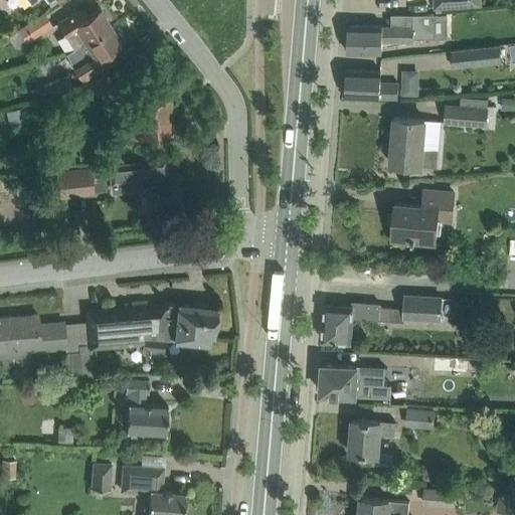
[(57,22),(73,48),(84,41),(86,41),(112,25),(101,7),(88,15),(82,6),(57,22)]
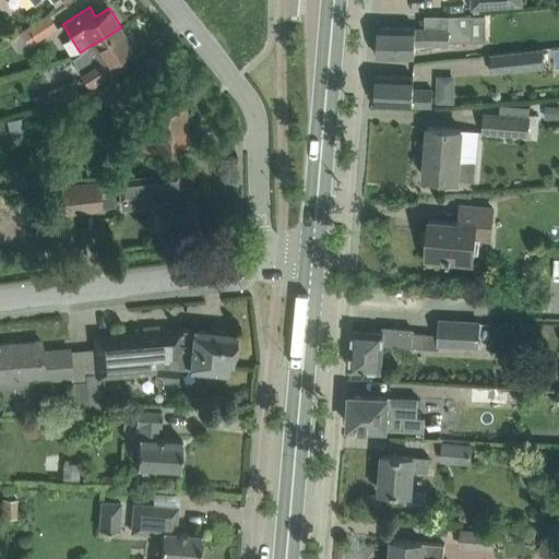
[(49,13),(21,32),(30,45),(57,27),(49,13)]
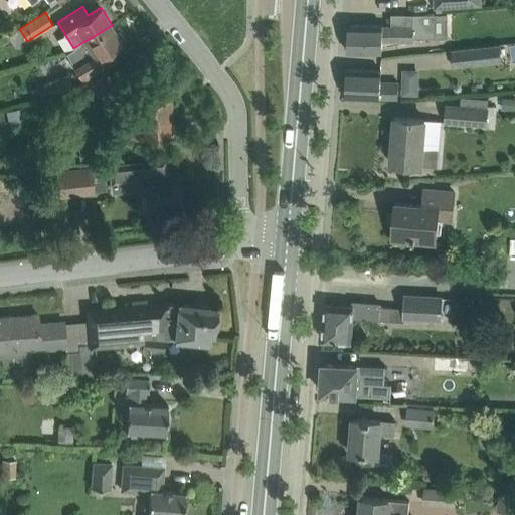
[(383,25),(368,25),(348,24),(347,51),(382,52),(382,41),(413,41),(413,38),(435,38),(435,14),(413,14),(413,26),(383,26),(383,25)]
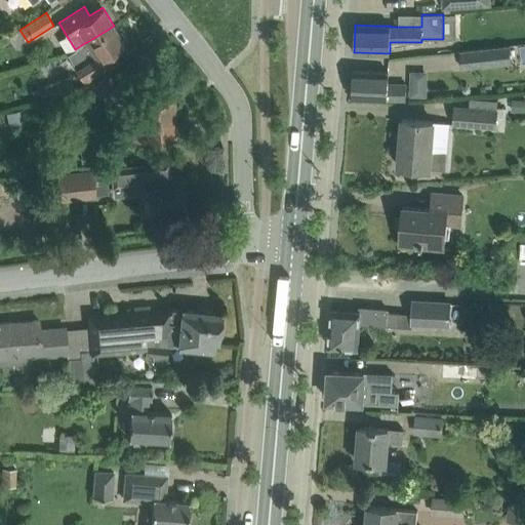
[(125,44),(114,26),(87,42),(86,42),(75,49),(68,54),(77,69),(84,81),(118,61),(113,52),(125,44)]
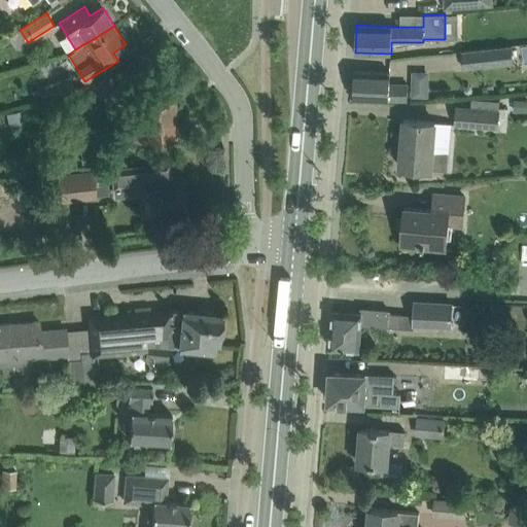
[(512,45),(462,50),(464,68),(514,63),(512,45)]
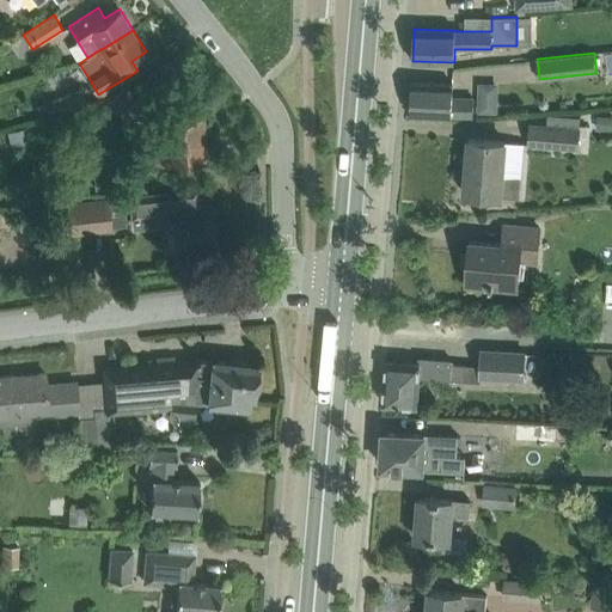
[(411,81),(410,114),(452,115),(452,114),(473,115),(473,98),(453,97),(453,84),(411,81)]
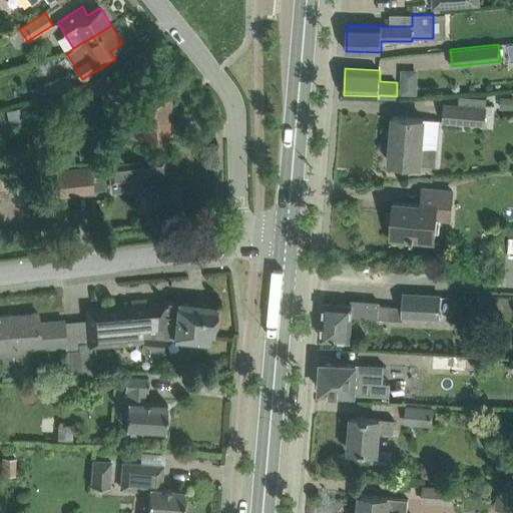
[(107,71),(89,82),(96,92),(98,91),(107,104),(122,94),(107,71)]
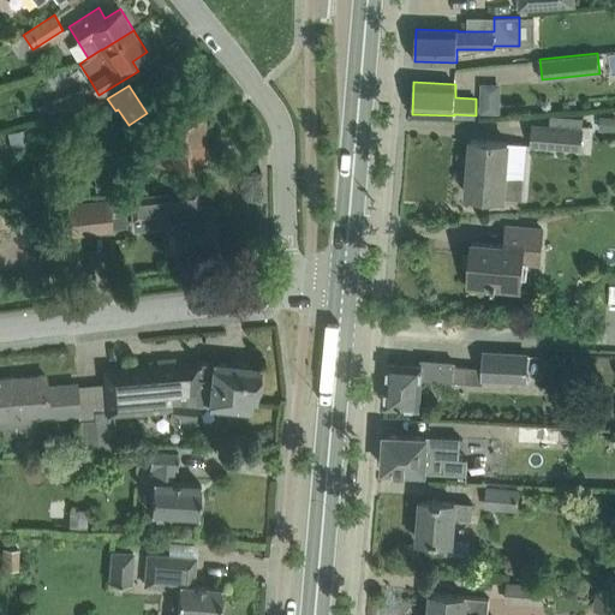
[(82,90),(53,101),(59,115),(88,105),(82,90)]
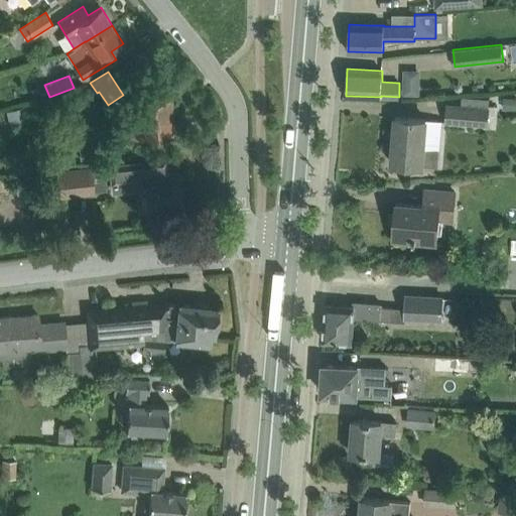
[(447,106),(446,121),(473,124),(488,125),(489,115),(490,105),(490,99),(479,98),(462,97),(462,104),(449,103),(449,106),(447,106)]
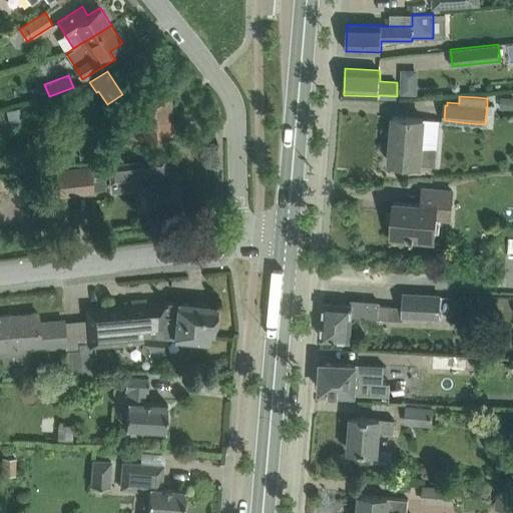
[(512,96),(501,96),(501,106),(512,106),(512,96)]
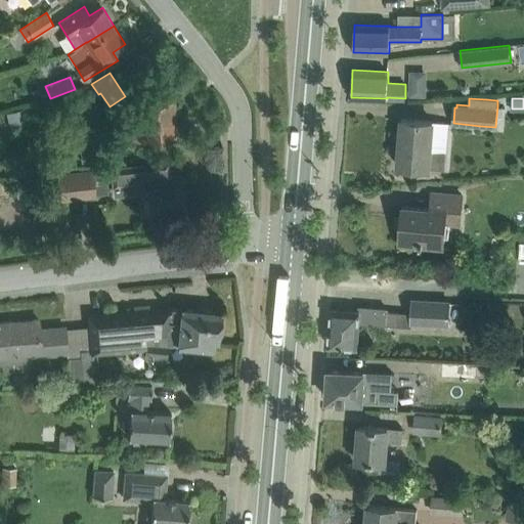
[(172,100),(130,105),(134,141),(176,136),(172,100)]
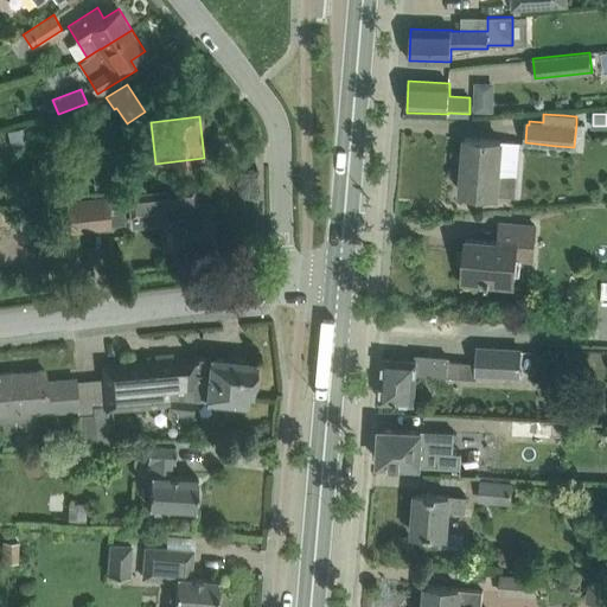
[(30,126),(8,132),(13,149),(34,144),(30,126)]
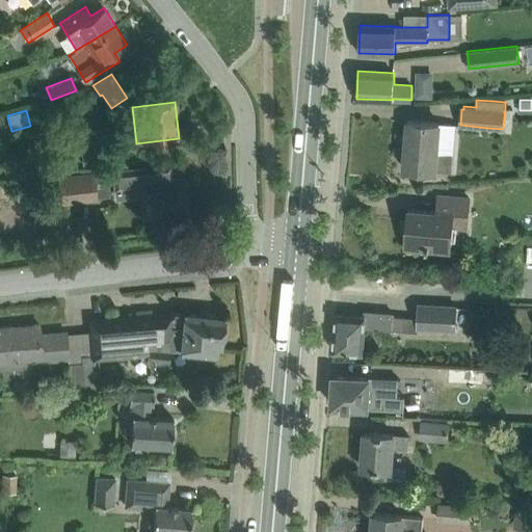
[(407,120),(403,168),(435,170),(452,171),(453,155),(436,153),(440,123),(407,120)]
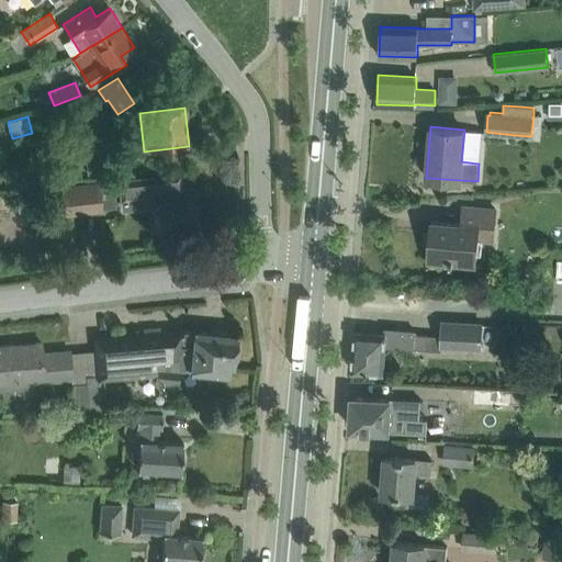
[(85,155),(88,175),(112,171),(109,152),(85,155)]
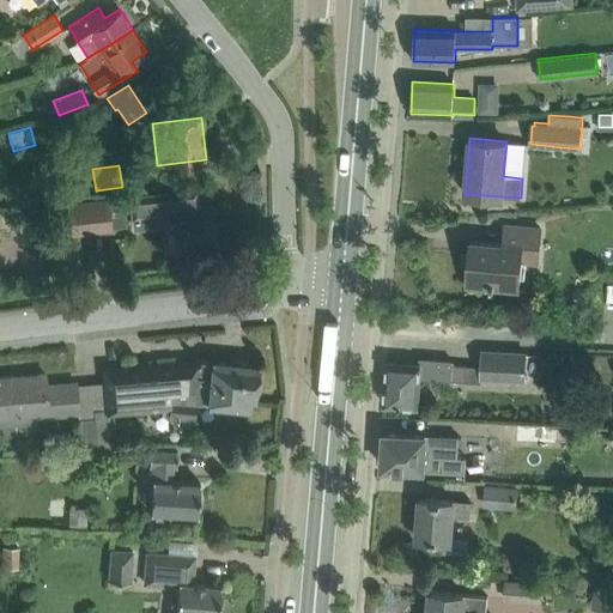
[(196,189),(132,198),(134,222),(152,220),(153,230),(174,228),(176,253),(211,249),(208,234),(216,232),(212,206),(198,207),(196,189)]
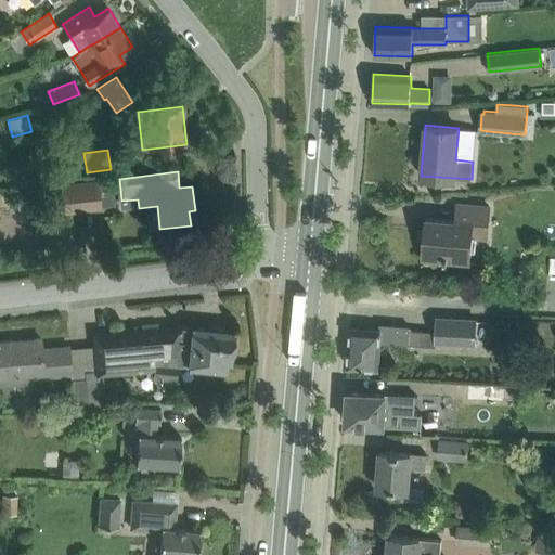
[(63,185),(66,211),(100,207),(98,181),(63,185)]
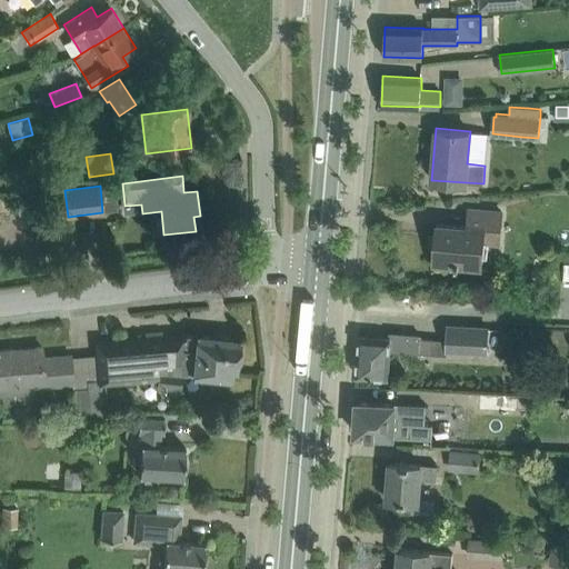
[(437,223),(433,263),(481,268),(483,241),(499,242),(502,211),(469,208),(468,226),(437,223)]
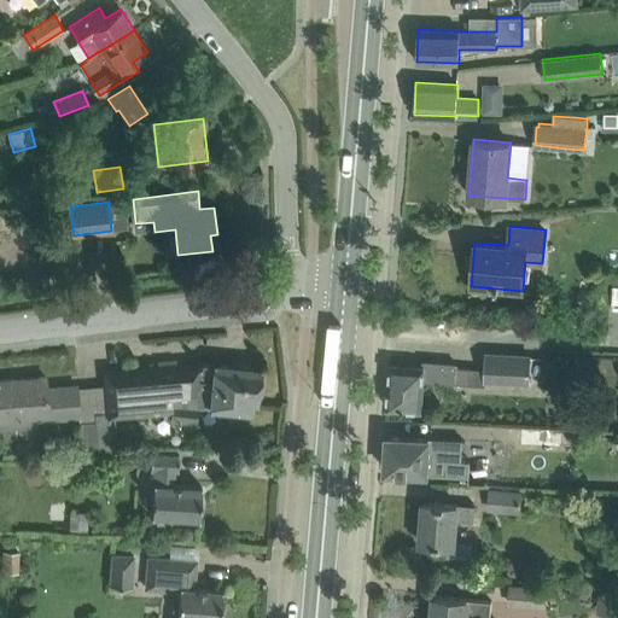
[(487,353),(485,380),(529,383),(530,355),(487,353)]
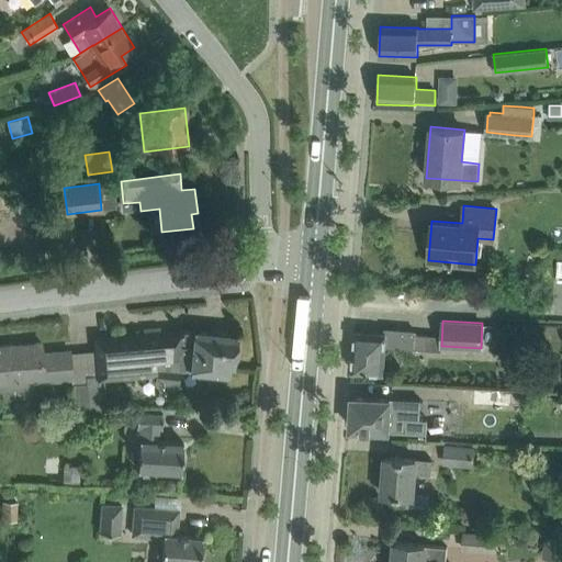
[(87,382),(89,409),(104,408),(102,381),(156,377),(155,383),(179,385),(180,370),(229,374),(229,369),(235,369),(238,335),(195,330),(195,328),(96,338),(97,349),(83,350),(87,382)]
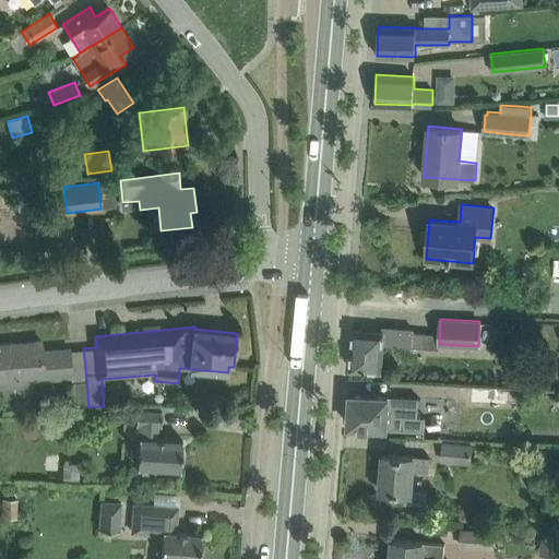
[(383,331),(354,329),(352,354),(348,355),(347,364),(351,365),(351,368),(381,370),(383,343),(426,346),(427,333),(413,332),(413,330),(383,326),(383,331)]
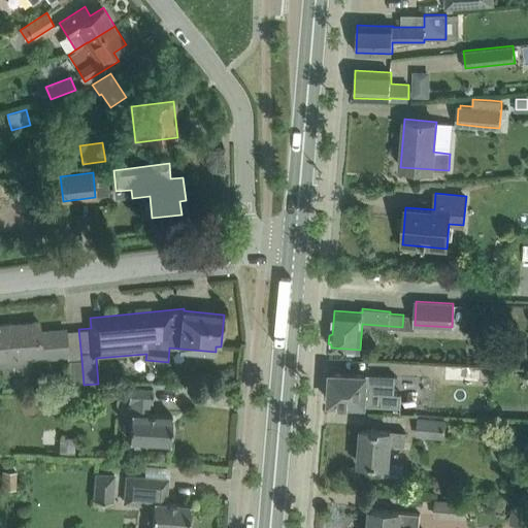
[(9,325),(14,372),(30,370),(29,359),(68,356),(70,386),(84,385),(81,359),(78,329),(40,332),(39,322),(9,325)]
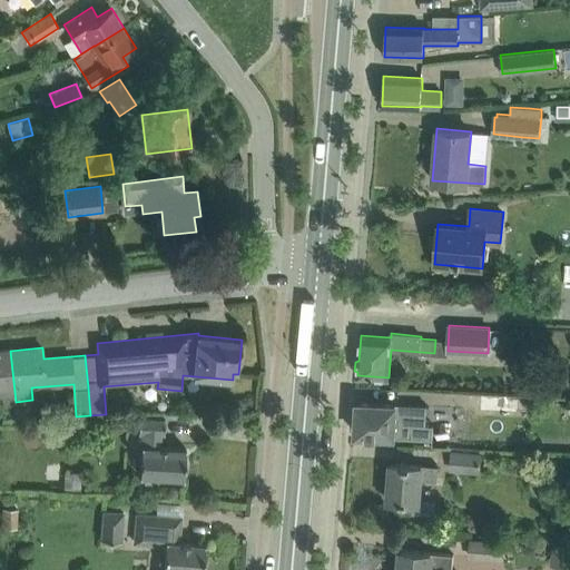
[(5,422),(17,421),(16,410),(15,410),(15,402),(16,402),(10,351),(0,351),(0,404),(1,412),(3,411),(5,422)]
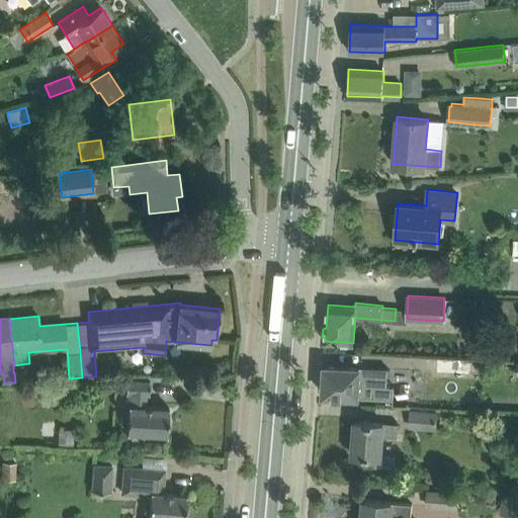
[(469,357),(434,355),(434,371),(469,372),(469,357)]
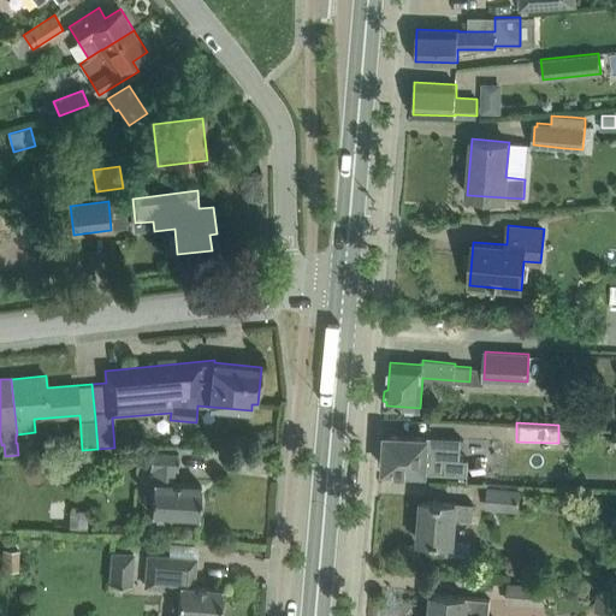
[(381,439),(381,446),(385,448),(384,468),(460,473),(466,473),(468,473),(469,458),(461,457),(461,438),(427,437),(386,434),(386,438),(381,439)]
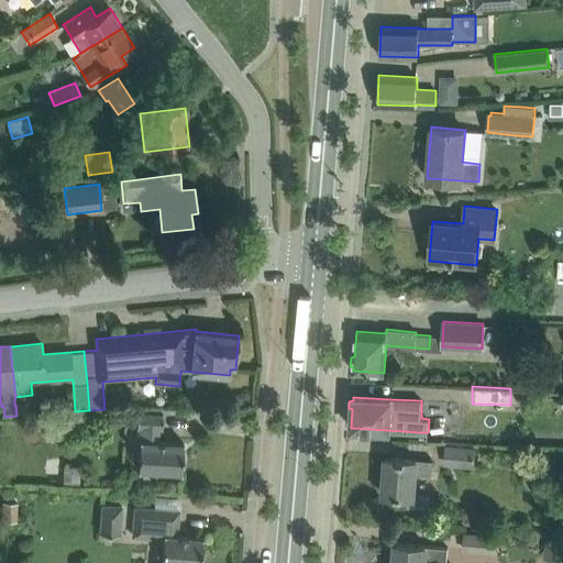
[(15,405),(17,416),(26,415),(25,405),(15,405)]
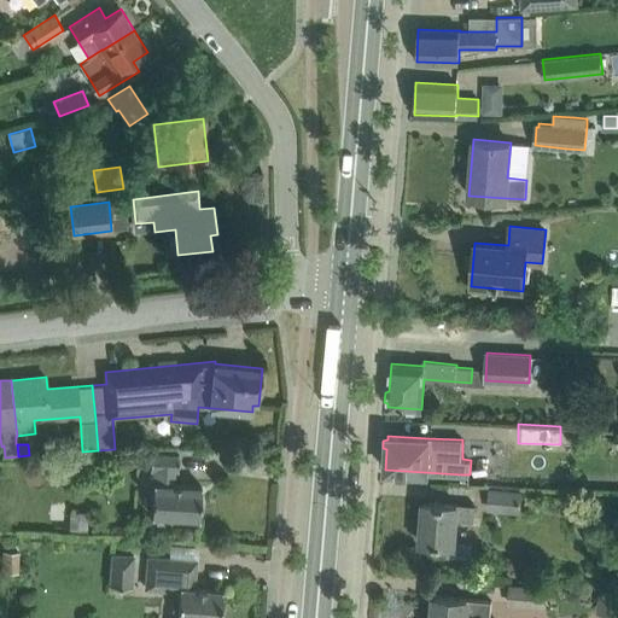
[(152,454),(151,468),(156,468),(155,483),(153,483),(152,516),(200,518),(202,487),(165,484),(167,470),(179,470),(180,455),(152,454)]
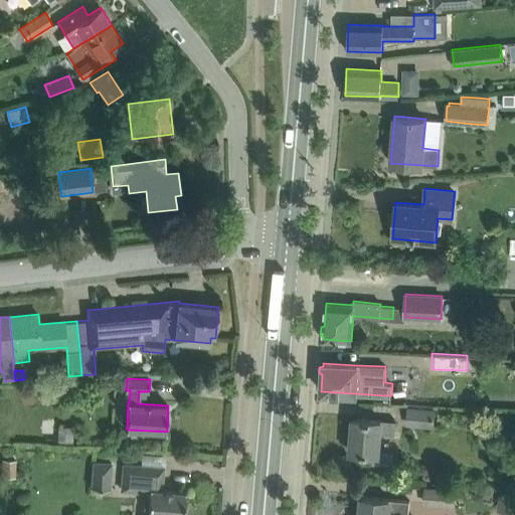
[(408,408),(407,422),(433,425),(435,410),(408,408)]
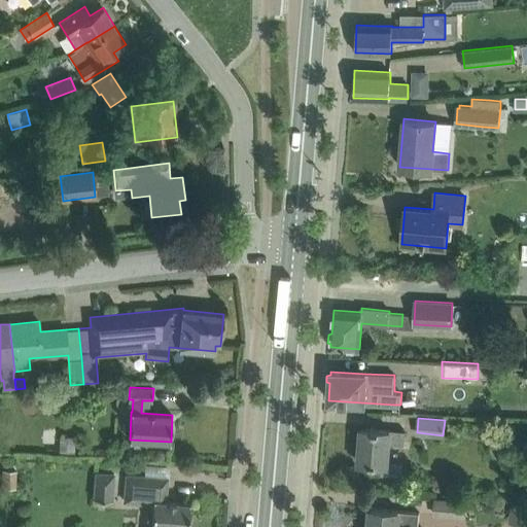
[(390,430),(382,429),(361,427),(358,462),(387,465),(389,442),(403,443),(405,431),(390,430)]
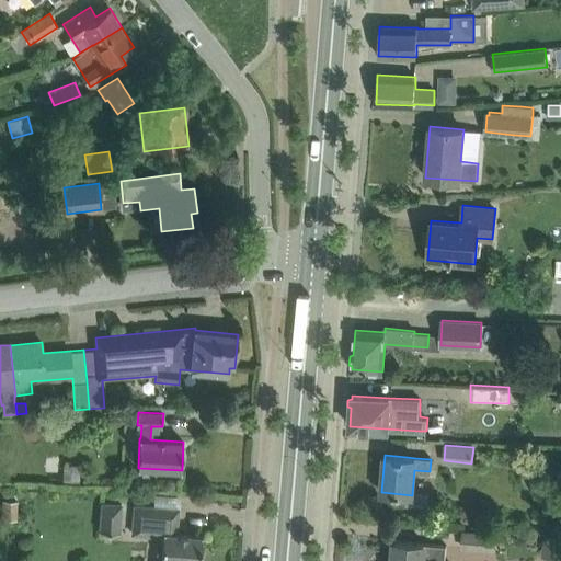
[(64,464),(63,480),(79,481),(80,465),(64,464)]
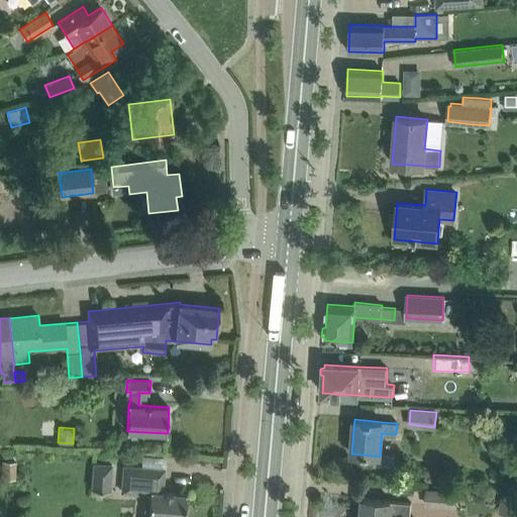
[(3,460),(2,478),(16,479),(16,461),(3,460)]
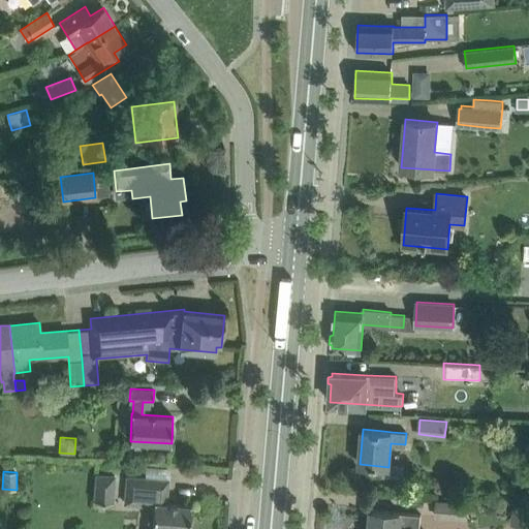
[(95,473),(93,500),(114,501),(116,474),(95,473)]
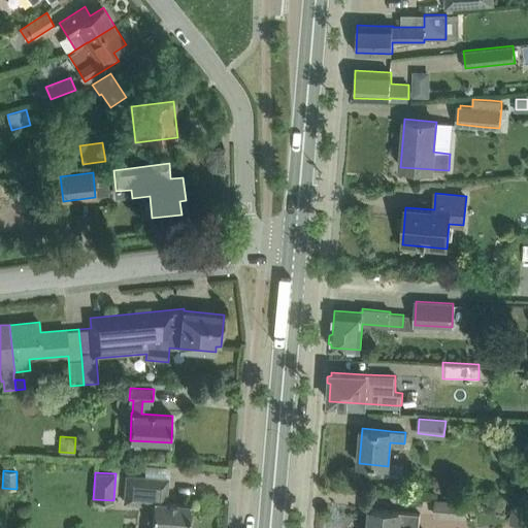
[(125,474),(123,503),(153,505),(151,527),(188,527),(191,502),(166,500),(167,477),(145,476),(125,474)]
